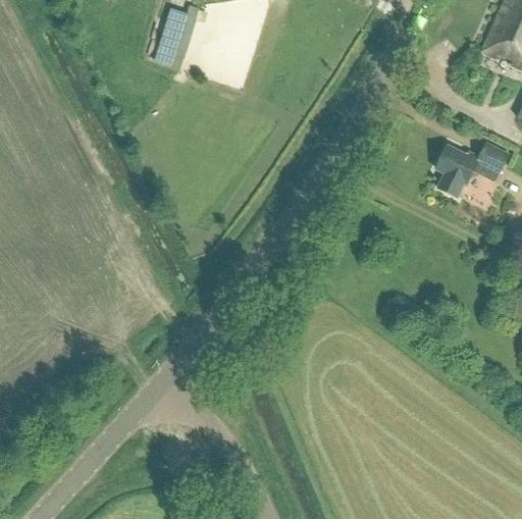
[(507,0),(483,53),(499,60),(501,54),(513,59),(510,65),(521,70),(521,0),(507,0)]
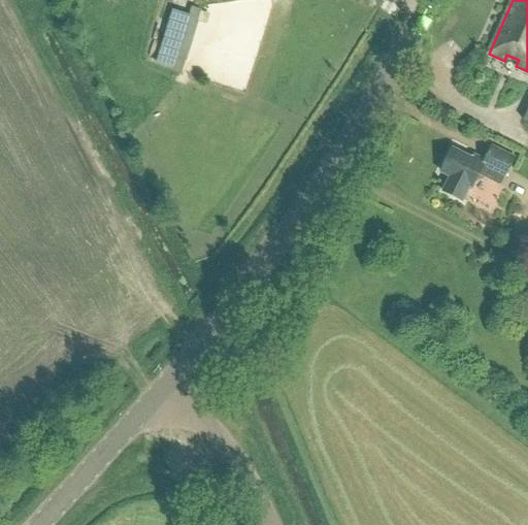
[(172,8),(155,63),(182,71),(201,7),(192,4),(190,12),(172,8)]
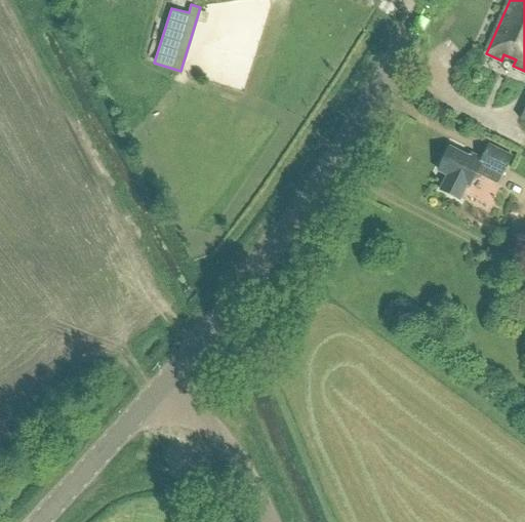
[(475,79),(496,79),(496,61),(457,58),(457,68),(476,69),(475,79)]
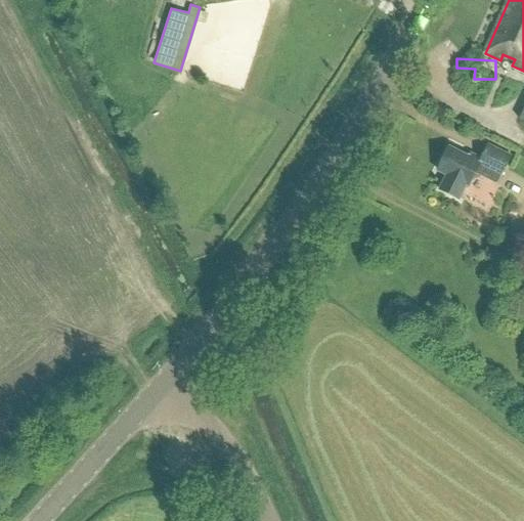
[(495,181),(509,154),(486,142),(478,159),(469,155),(468,158),(448,148),(438,171),(447,175),(440,189),(460,200),(467,184),(469,185),(475,172),(495,181)]
